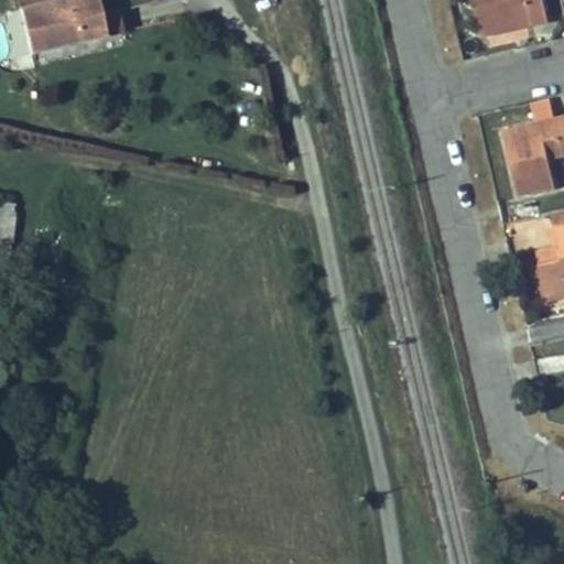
[(102,12),(98,0),(53,0),(22,8),(22,10),(32,52),(107,35),(102,12)]
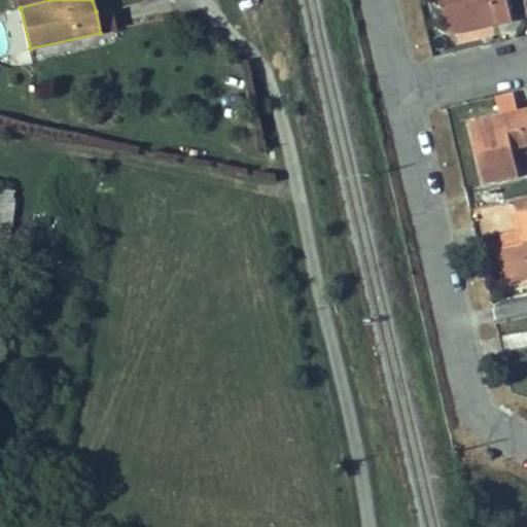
[(513,21),(507,0),(441,0),(450,35),(452,34),(473,29),(472,26),(482,24),(493,21),(494,25),(513,21)]
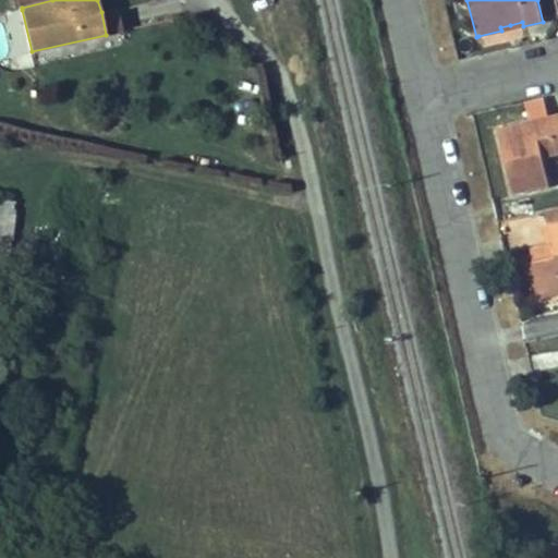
[(114,10),(101,12),(106,35),(120,32),(114,10)]
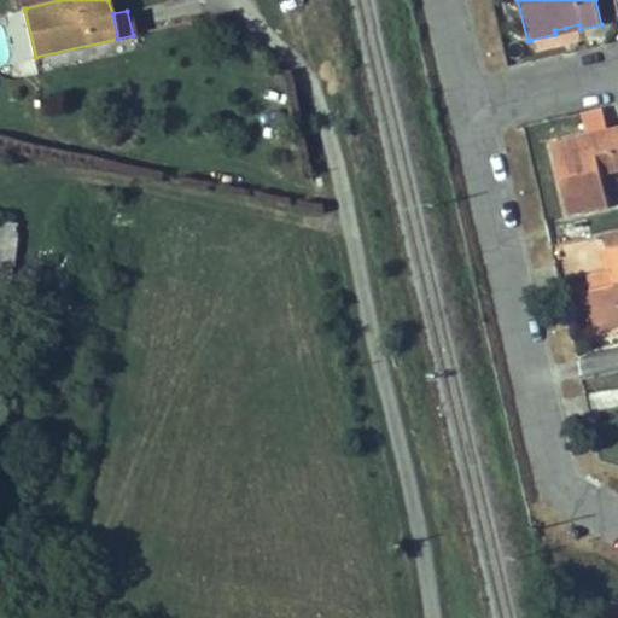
[(565,28),(554,30),(555,34),(530,40),(532,54),(567,45),(565,28)]
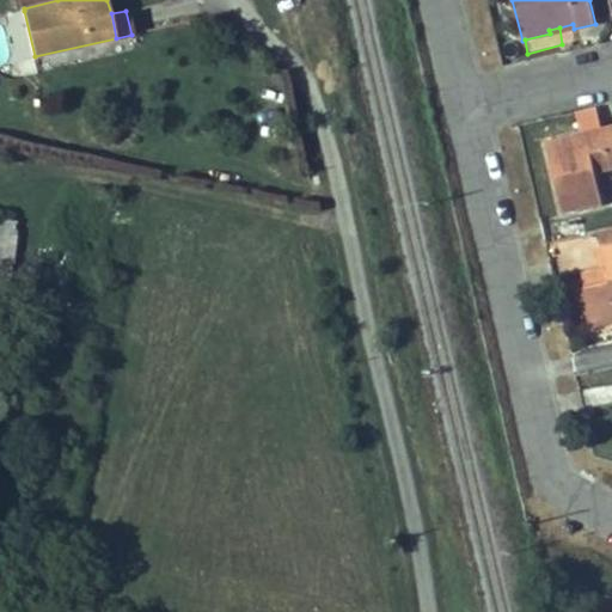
[(611,169),(611,127),(546,144),(562,212),(601,202),(595,173),(611,169)]
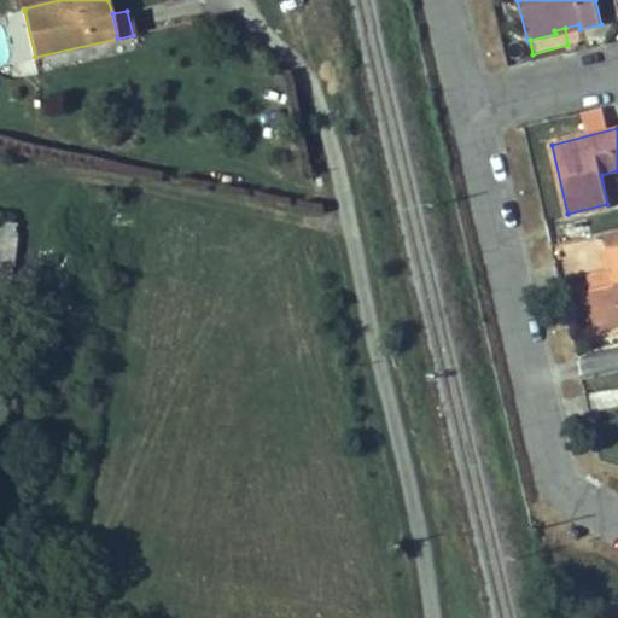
[(617,228),(605,233),(610,250),(617,248),(617,228)]
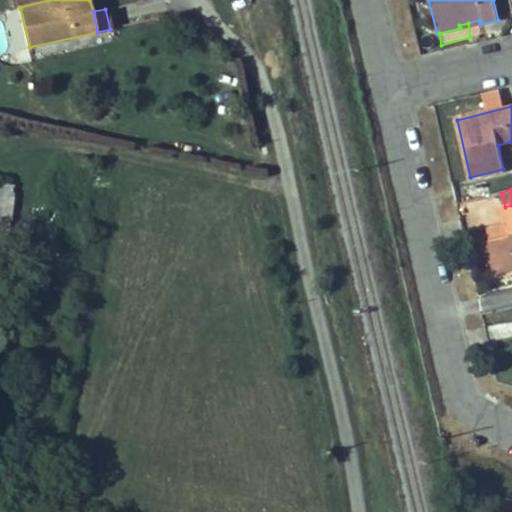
[(511,270),(511,205),(505,207),(509,226),(511,236),(485,242),(493,276),(511,270)]
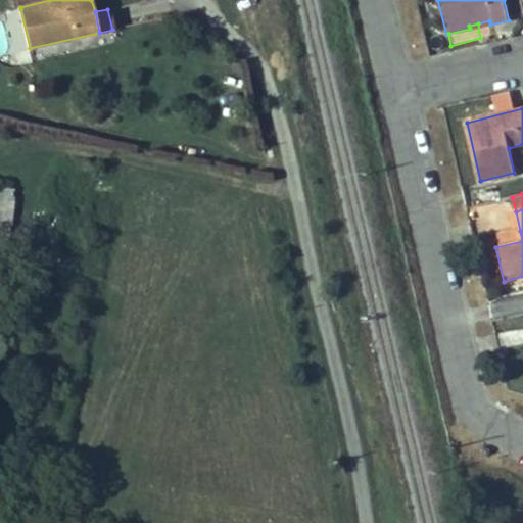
[(520,231),(493,238),(495,247),(522,241),(520,231)]
